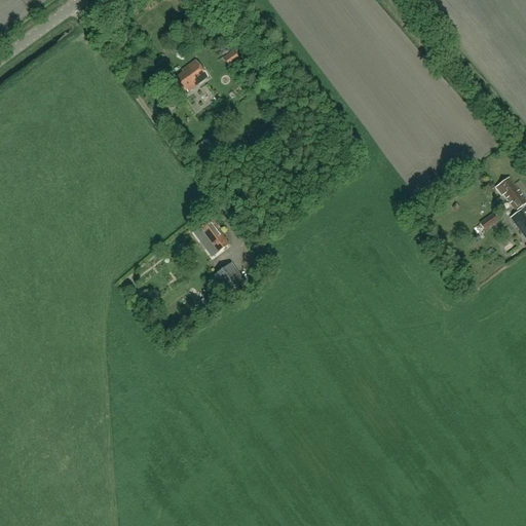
[(229,67),(240,60),(233,50),(223,58),(229,67)]
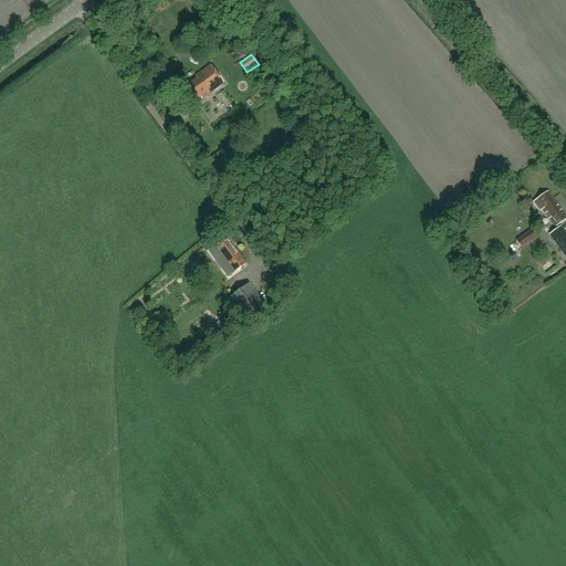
[(202,98),(224,83),(210,64),(196,75),(197,77),(179,92),(189,105),(200,96),(202,98)]
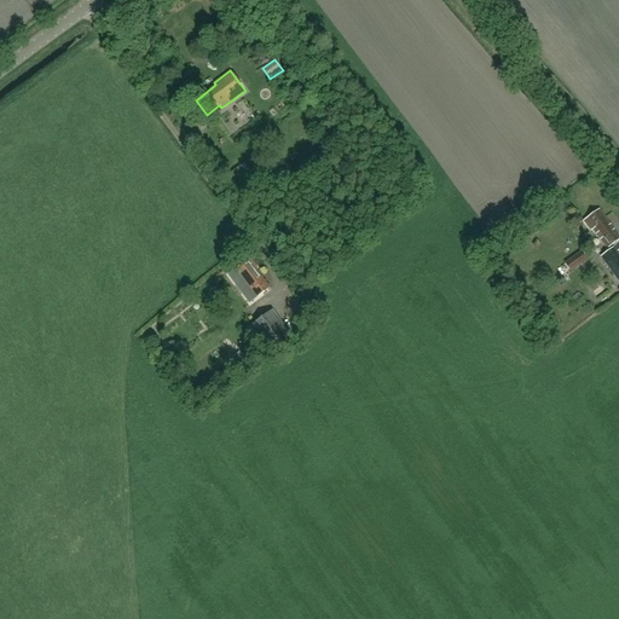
[(233,186),(247,177),(239,166),(226,175),(233,186)]
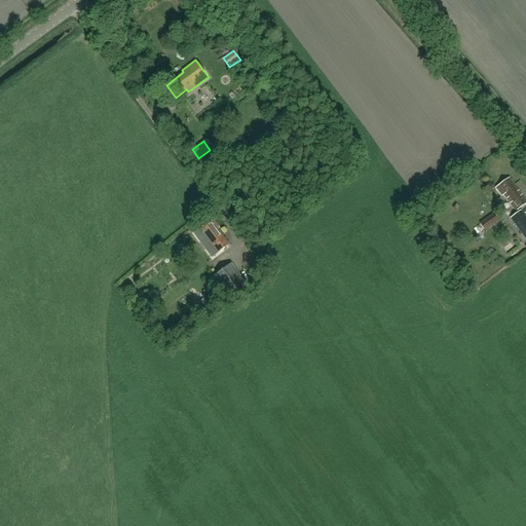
[(516,212),(525,203),(525,200),(509,178),(496,187),(502,196),(503,195),(516,212)]
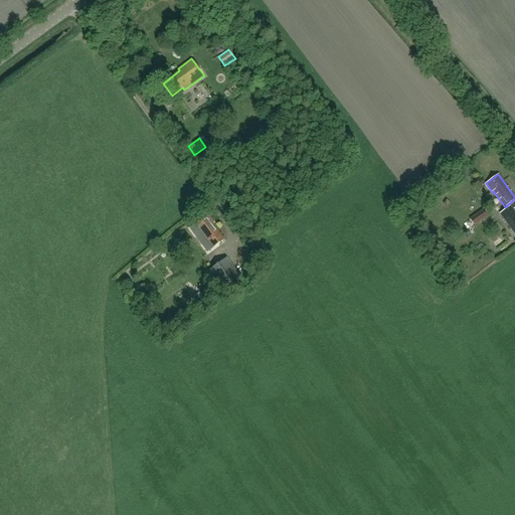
[(514,234),(514,213),(510,206),(500,213),(514,234)]
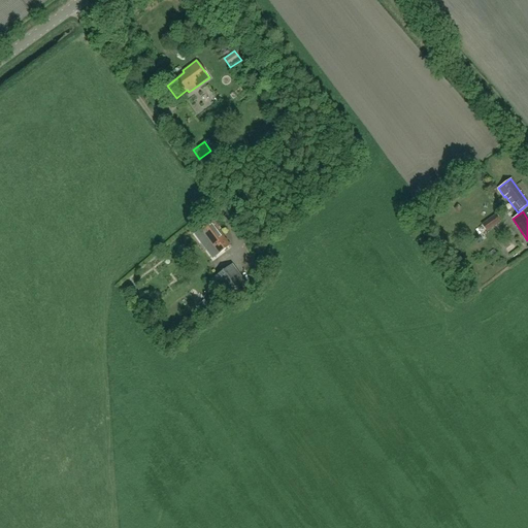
[(487,231),(500,222),(495,215),(482,225),(487,231)]
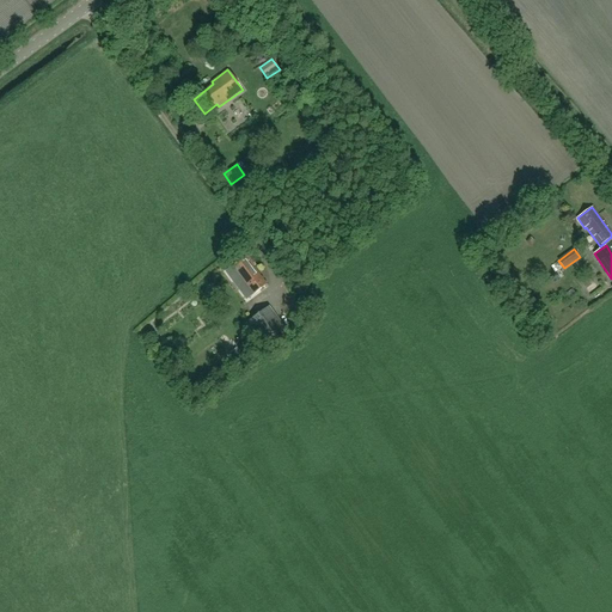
[(252,294),(265,285),(252,267),(255,264),(248,256),(226,271),(233,281),(239,276),(252,294)]
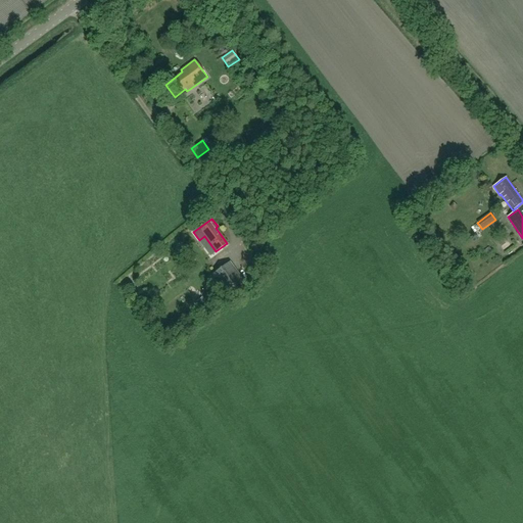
[(274,267),(280,265),(278,257),(272,259),(274,267)]
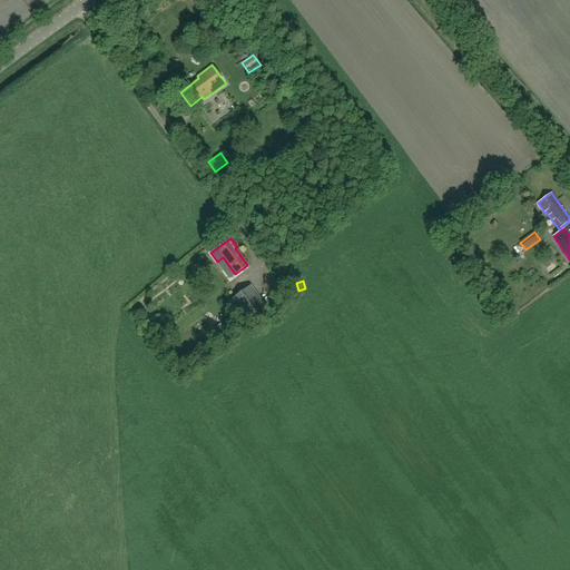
[(228,302),(244,323),(264,307),(248,286),(228,302)]
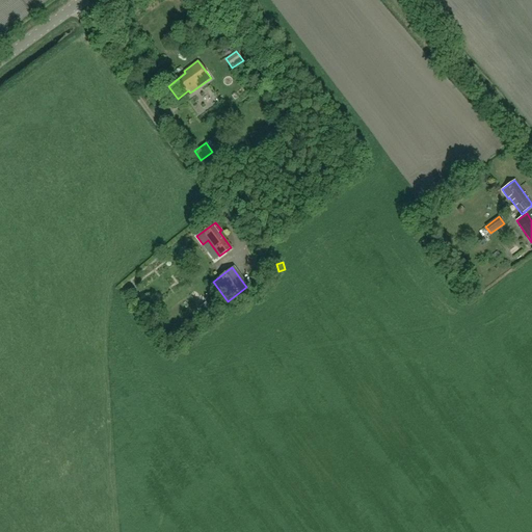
All buildings are outlined.
